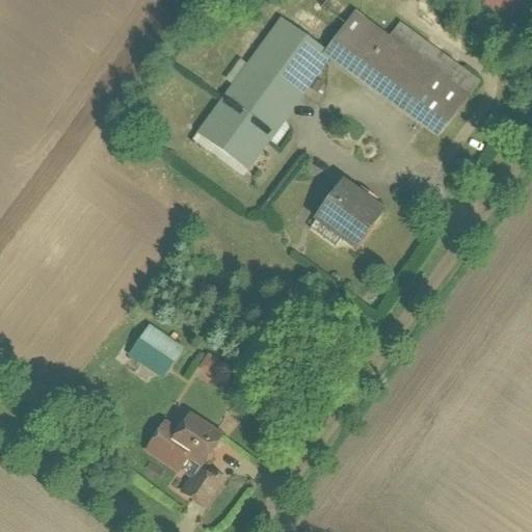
[(531,29),(531,0),(473,0),(528,36),(531,29)]
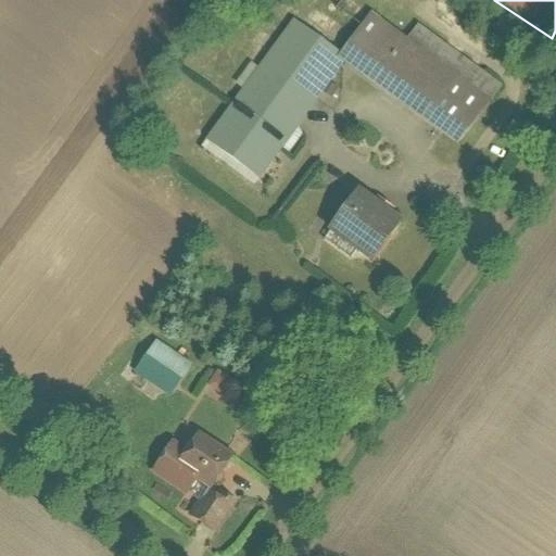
[(406,36),(370,10),(340,51),(337,55),(345,62),(457,144),(502,85),(417,22),(406,36)]
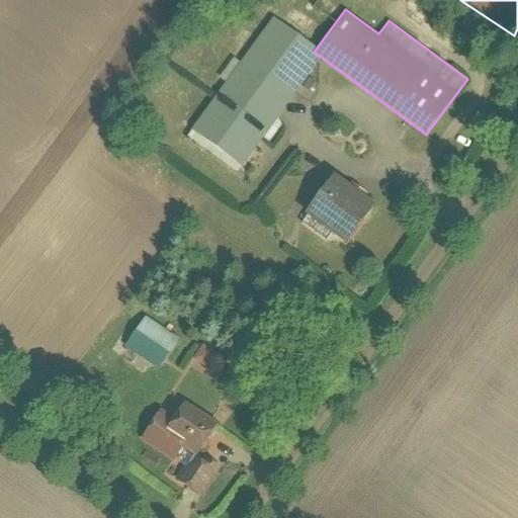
[(317,48),(273,16),(190,128),(242,167),(322,58),(314,52),(317,48)]
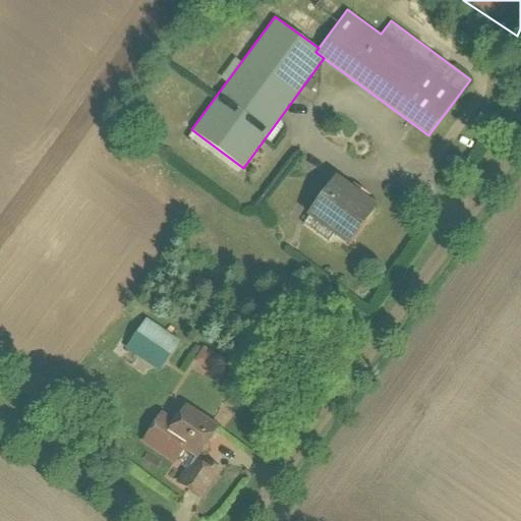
[(378,201),(336,172),(307,213),(349,242),(378,201)]
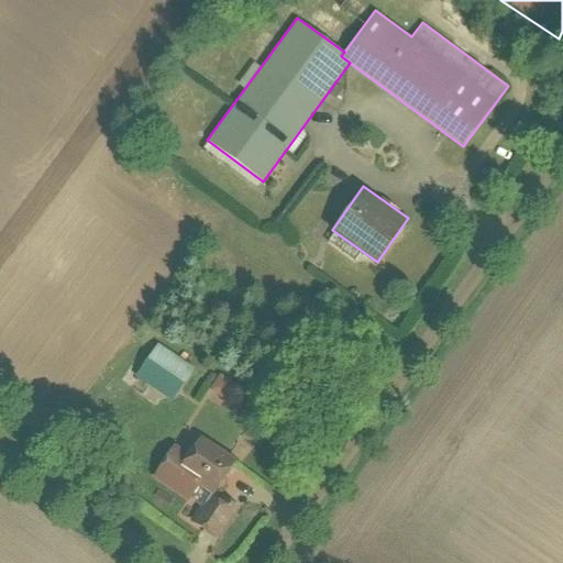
[(196,368),(157,342),(131,381),(169,406),(196,368)]
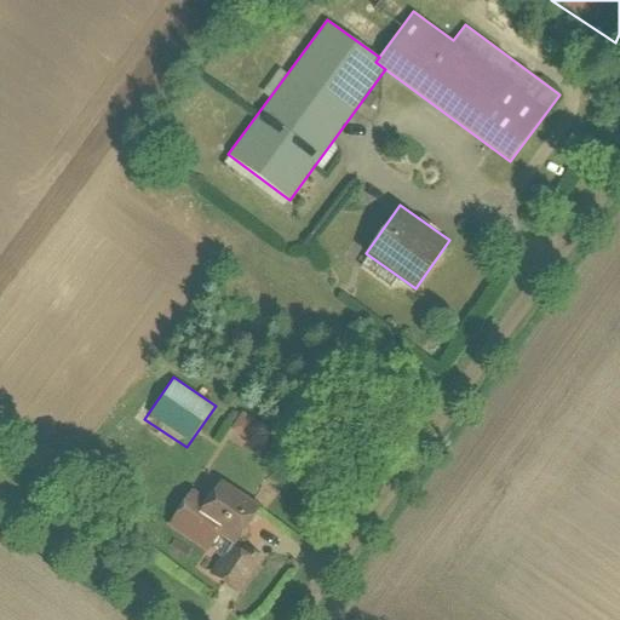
[(167,528),(207,555),(219,537),(233,545),(236,540),(260,504),(219,477),(205,498),(193,489),(167,528)]
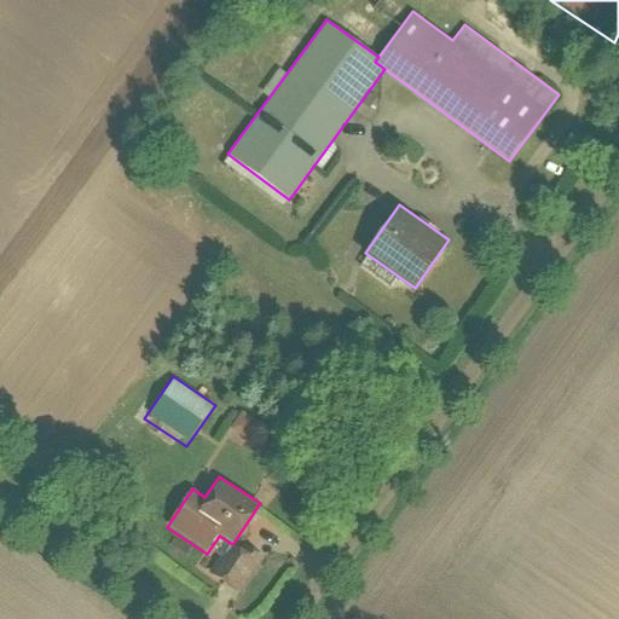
[(266,557),(236,539),(232,544),(227,551),(219,555),(208,574),(243,596),(266,557)]
